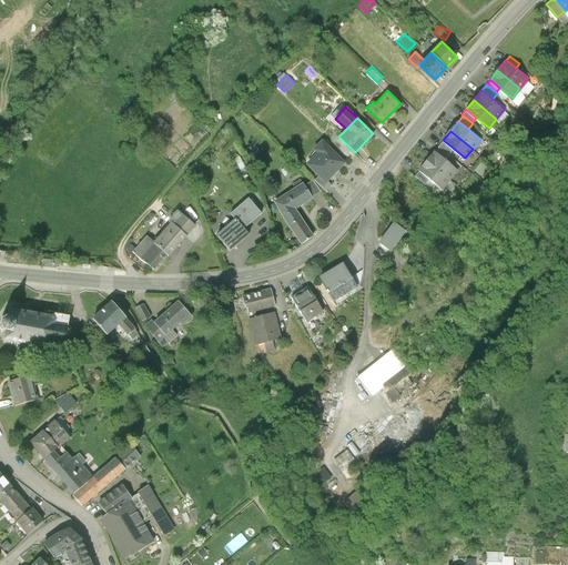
[(344,161),(322,140),(314,148),(317,152),(306,163),(318,174),(325,181),(327,180),(344,161)]
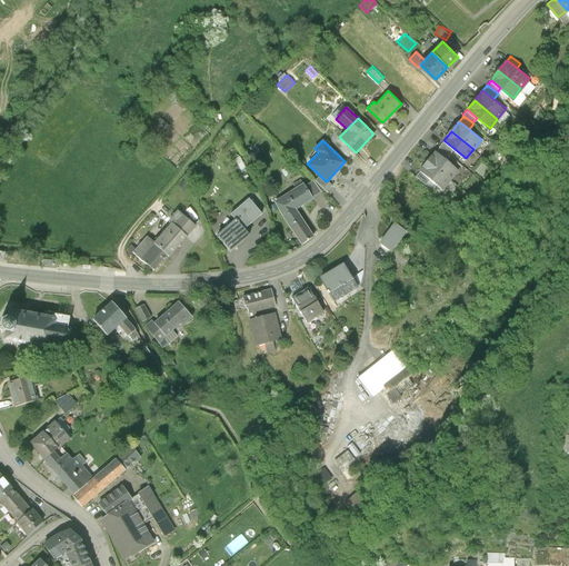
[(443,140),(440,145),(450,152),(453,148),(443,140)]
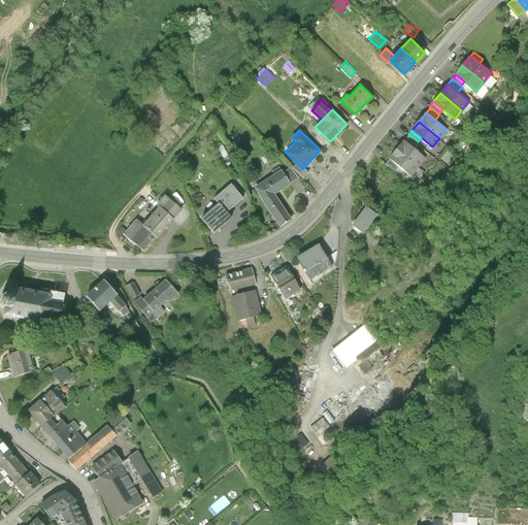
[(403,140),(414,148),(418,142),(418,141),(408,134),(403,140)]
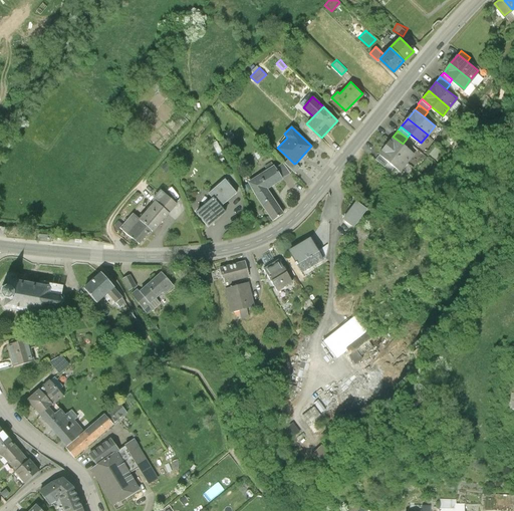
[(403,144),(393,137),(386,145),(407,162),(414,153),(403,144)]
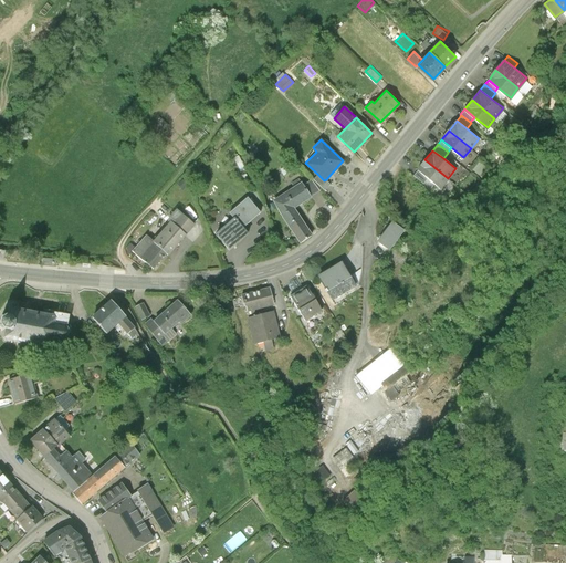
[(241,153),(233,157),(241,173),(250,168),(241,153)]
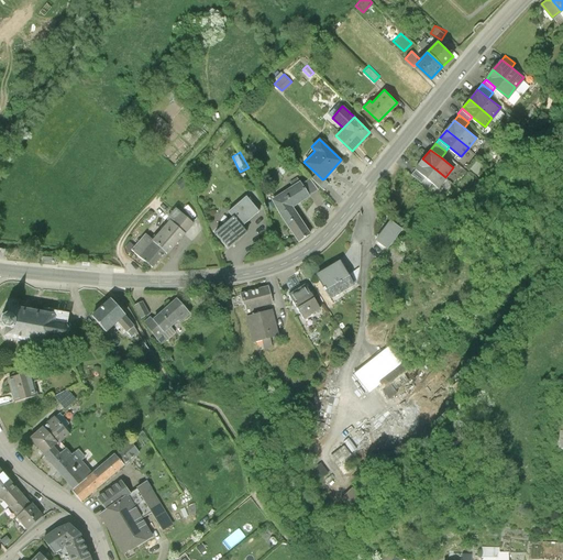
[(438,187),(445,177),(422,158),(415,168),(424,176),(438,187)]
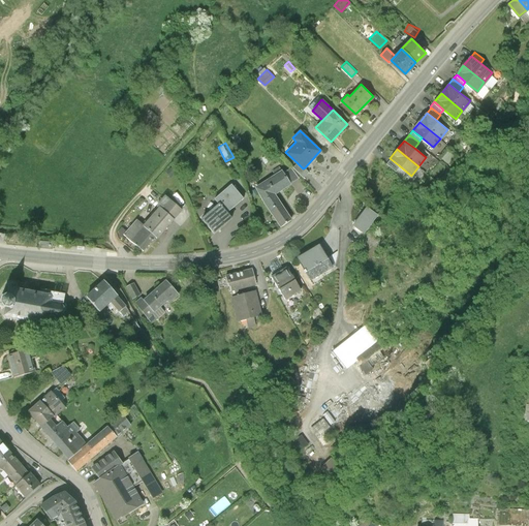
[(396,169),(399,165),(390,158),(386,162),(396,169)]
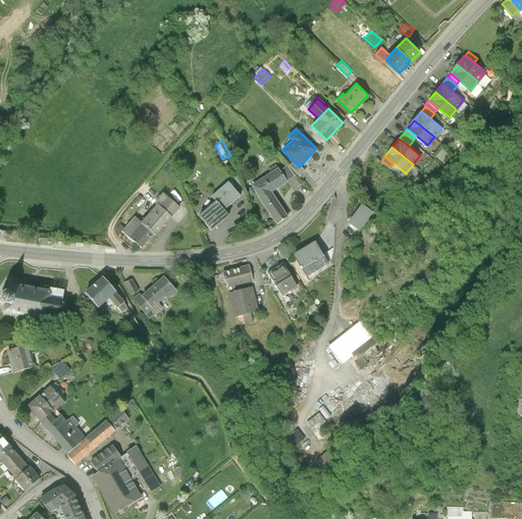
[(304,168),(301,165),(299,166),(293,160),(289,164),(299,174),(304,168)]
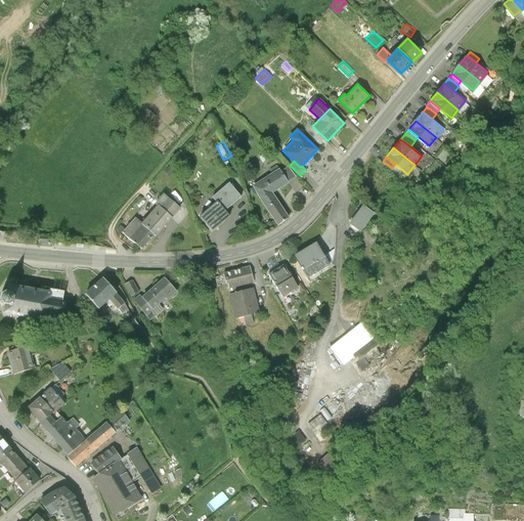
[(164,169),(168,174),(173,169),(169,165),(164,169)]
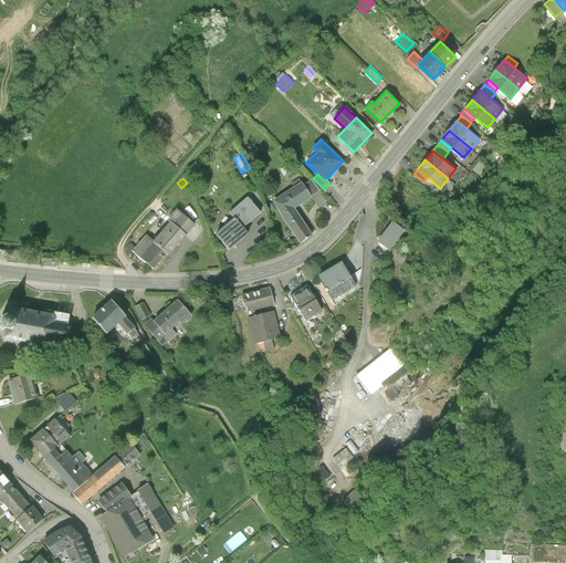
[(312,178),(303,185),(310,196),(318,189),(312,178)]
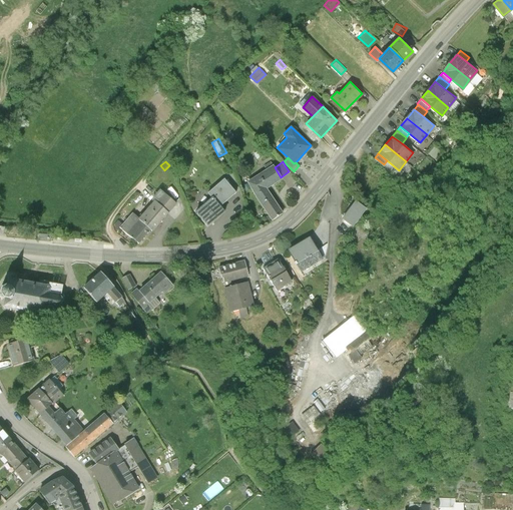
[(275,167),(273,164),(246,182),(272,218),(282,211),(266,187),(281,177),(275,167)]
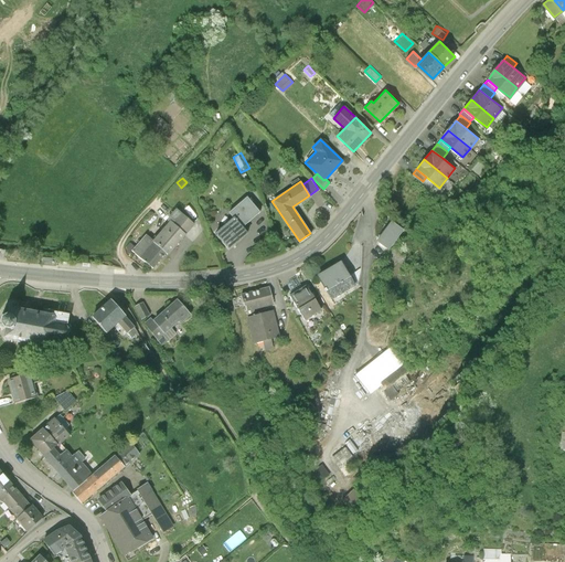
[(246,234),(241,228),(259,211),(246,197),(227,213),(233,219),(214,235),(227,250),(246,234)]
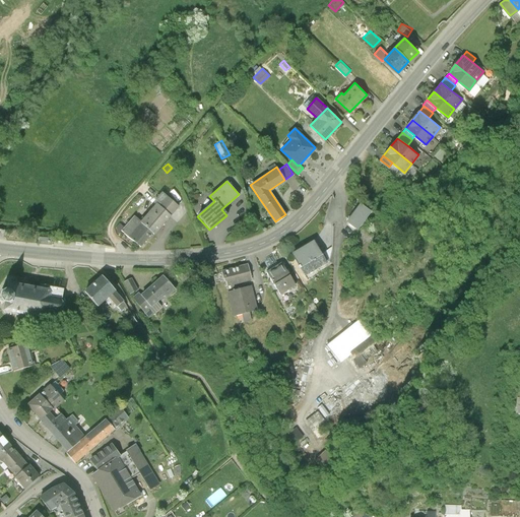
[(152,202),(155,204),(169,216),(178,206),(161,192),(152,202)]
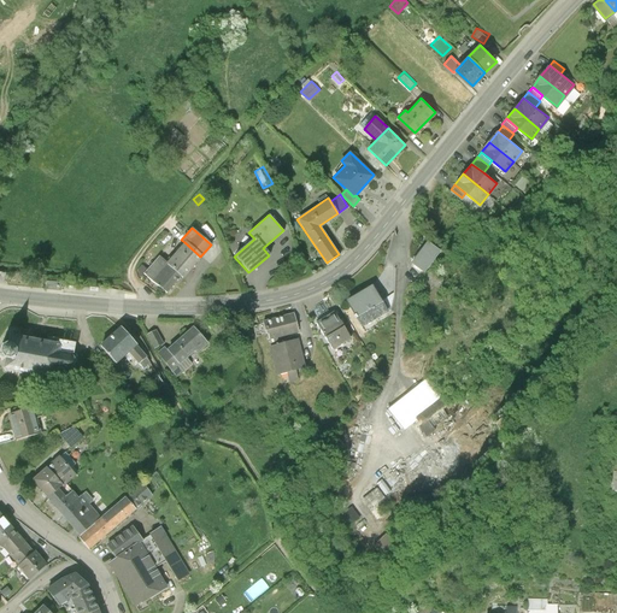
[(428,237),(410,260),(424,271),(441,248),(428,237)]
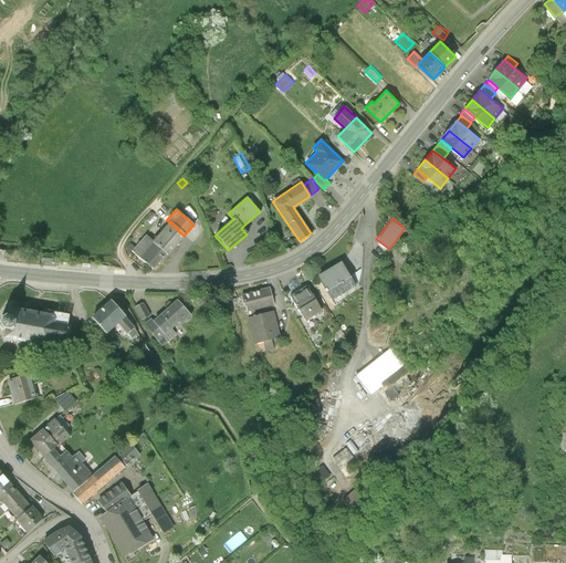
[(169,222),(153,241),(165,252),(167,254),(184,236),(169,222)]
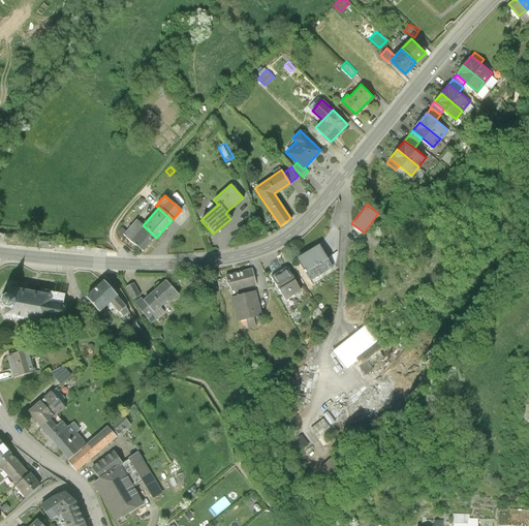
[(142,250),(154,236),(143,225),(135,219),(123,234),(142,250)]
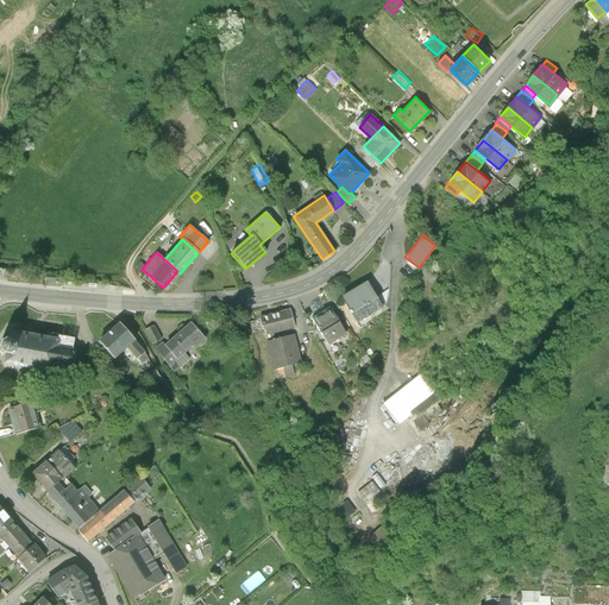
[(383,306),(368,282),(341,297),(357,322),(383,306)]
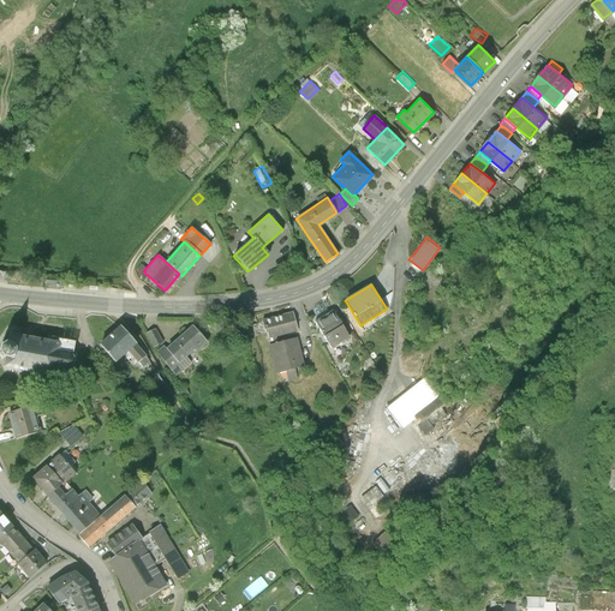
[(333,309),(315,319),(332,346),(348,334),(333,309)]
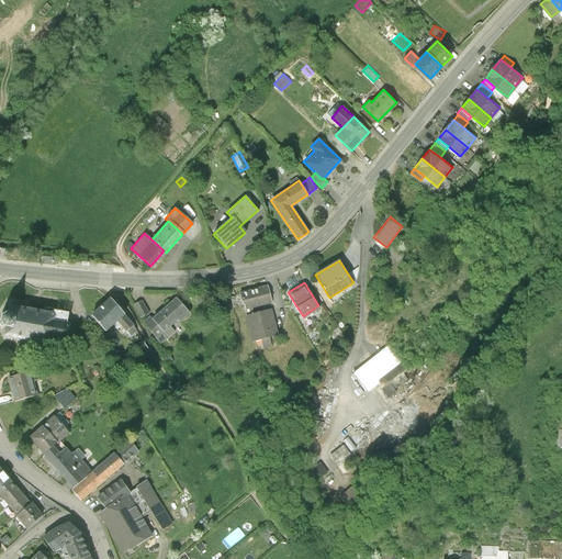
[(268,283),(240,291),(240,292),(243,302),(245,309),(272,301),(268,283)]
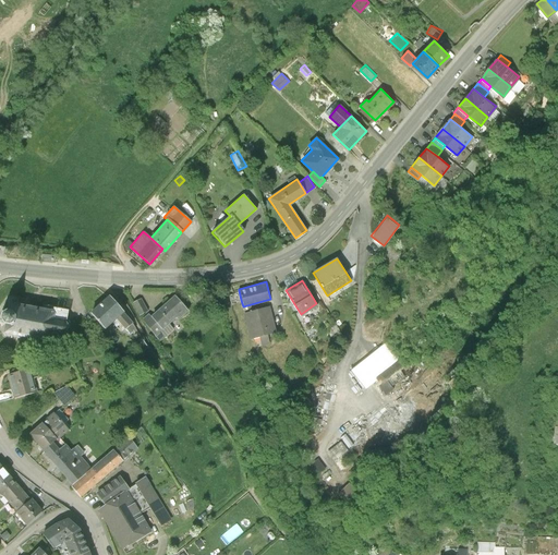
[(231,302),(241,300),(239,290),(229,293),(231,302)]
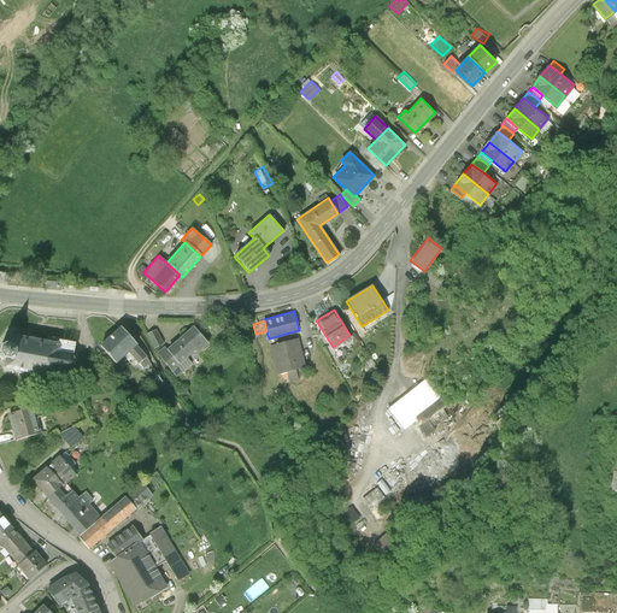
[(122,326),(103,345),(116,360),(128,351),(135,345),(136,343),(122,326)]
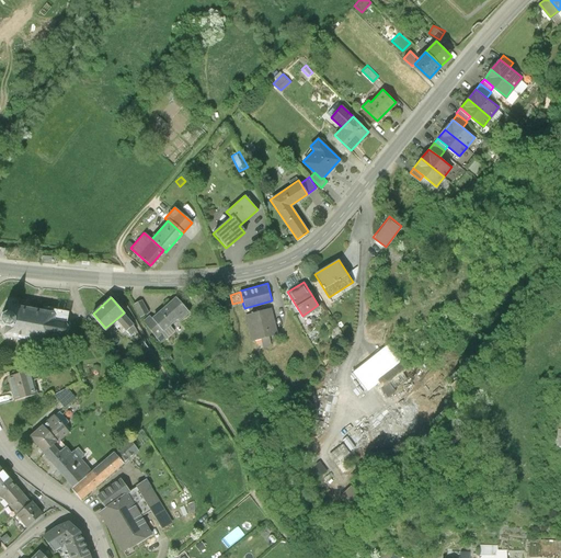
[(176,297),(152,317),(163,329),(170,323),(178,317),(179,319),(189,311),(176,297)]
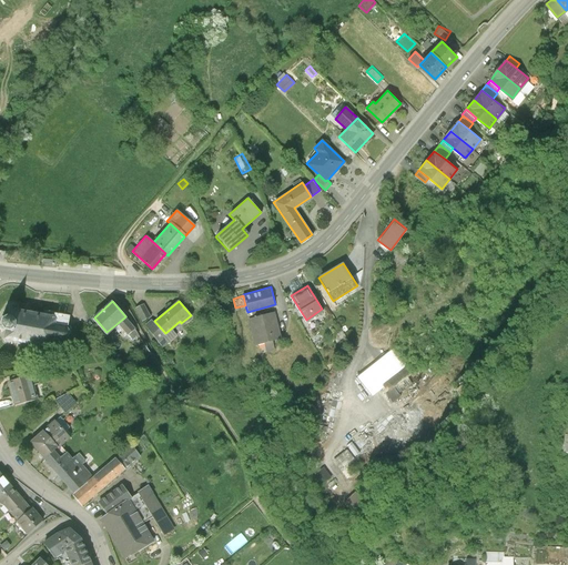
[(135,306),(142,320),(150,315),(143,303),(135,306)]
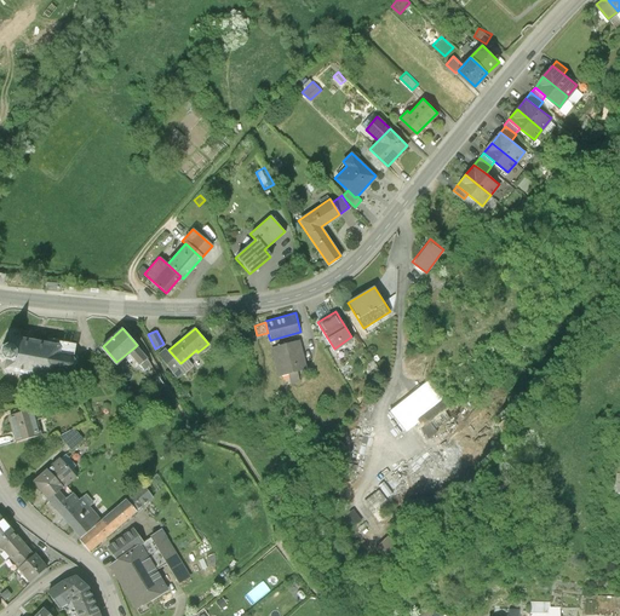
[(9,337),(9,343),(7,343),(7,344),(6,344),(6,343),(4,343),(4,344),(3,344),(1,344),(1,346),(3,346),(1,355),(0,353),(0,356),(0,357),(1,357),(1,360),(3,360),(4,358),(5,358),(4,360),(5,360),(4,366),(3,366),(3,367),(4,367),(4,368),(4,369),(6,369),(12,369),(11,372),(13,372),(13,370),(19,370),(19,372),(21,372),(27,372),(27,374),(28,375),(29,373),(34,374),(36,375),(36,374),(42,375),(41,378),(41,380),(51,381),(51,380),(51,376),(64,379),(65,379),(65,378),(67,372),(67,373),(69,373),(68,370),(73,368),(75,368),(75,367),(74,366),(75,361),(78,360),(76,358),(75,358),(72,353),(73,352),(72,351),(70,353),(72,346),(72,345),(70,344),(70,345),(57,343),(58,339),(58,338),(49,335),(47,338),(49,338),(47,341),(42,340),(42,339),(40,339),(40,340),(34,339),(35,337),(33,337),(33,338),(27,338),(27,337),(26,337),(19,337),(21,334),(18,333),(18,334),(12,333),(11,332),(10,334),(10,335),(9,335),(9,337)]
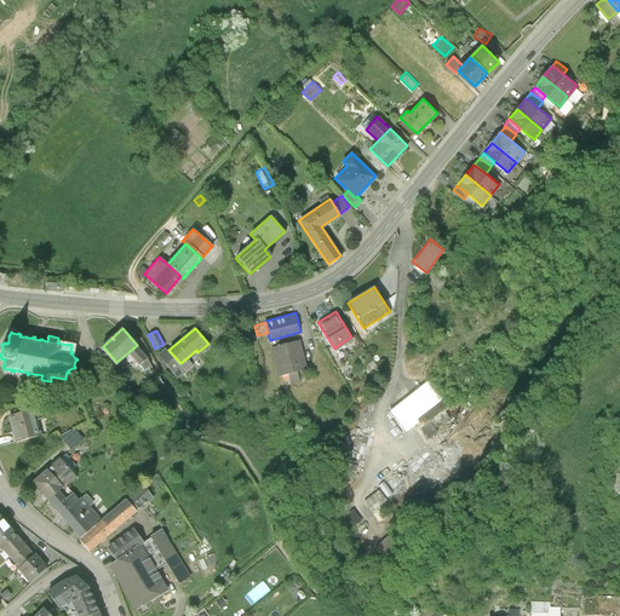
[(306,367),(299,340),(270,349),(279,374),(287,372),(297,369),(306,367)]
